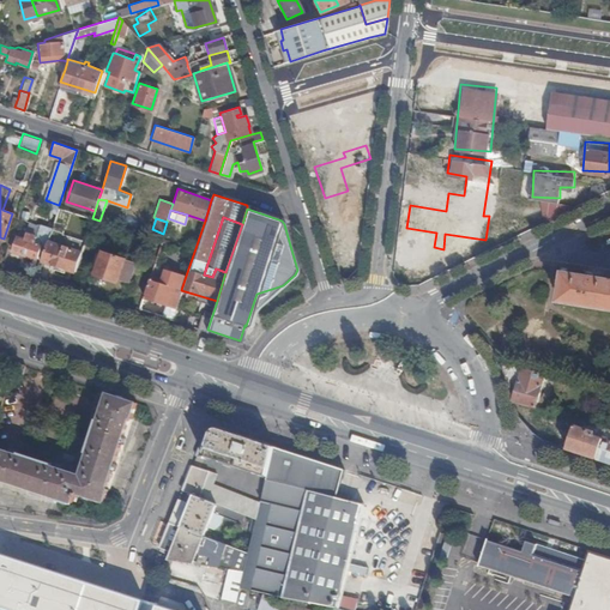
[(12,249),(41,259),(47,240),(52,228),(42,225),(37,236),(25,233),(23,240),(16,237),(12,249)]
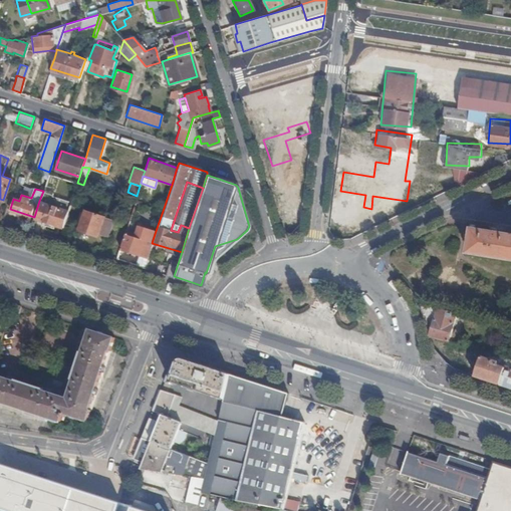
[(336,222),(358,223),(360,198),(338,197),(336,222)]
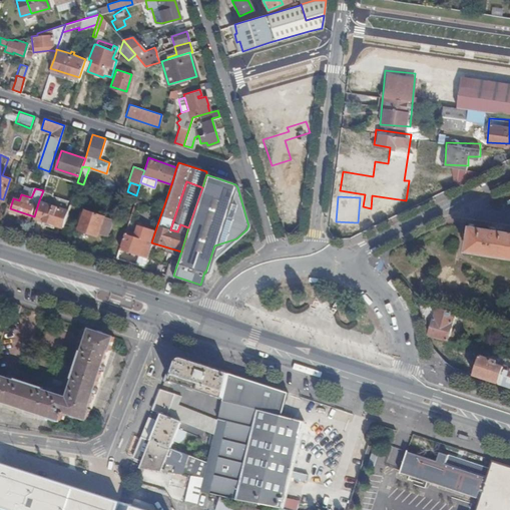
[(34,216),(34,217),(62,227),(68,210),(39,200),(34,216)]
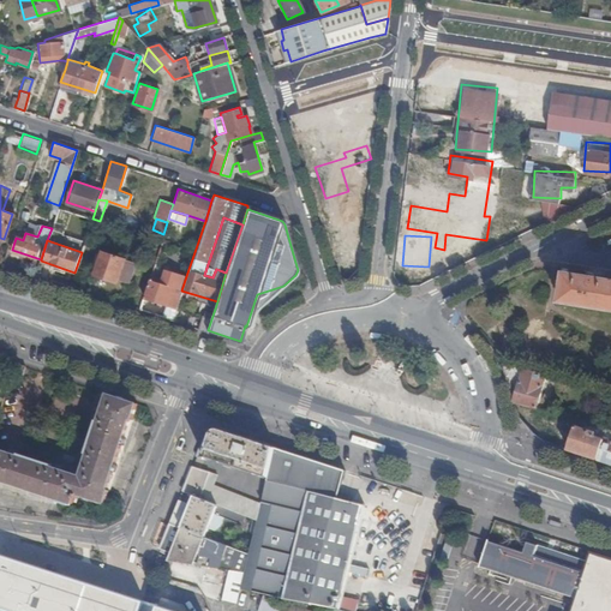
[(117,280),(129,283),(136,263),(101,251),(100,255),(96,253),(93,263),(97,264),(94,274),(117,282),(117,280)]
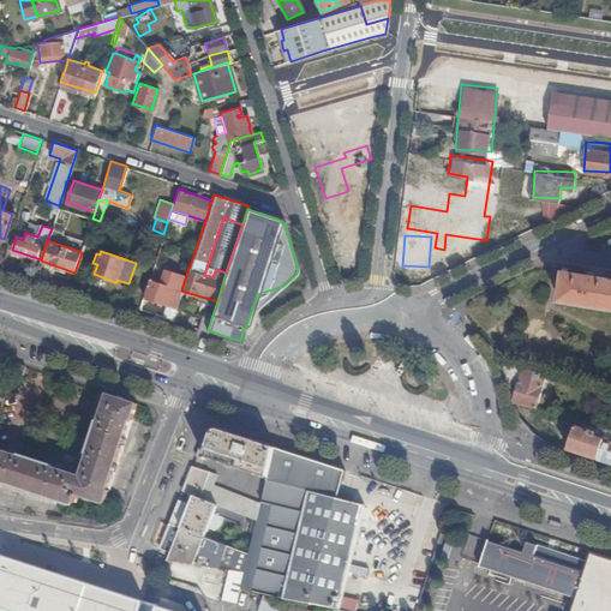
[(165,304),(161,317),(172,321),(181,291),(186,276),(165,269),(163,275),(150,271),(143,297),(165,304)]
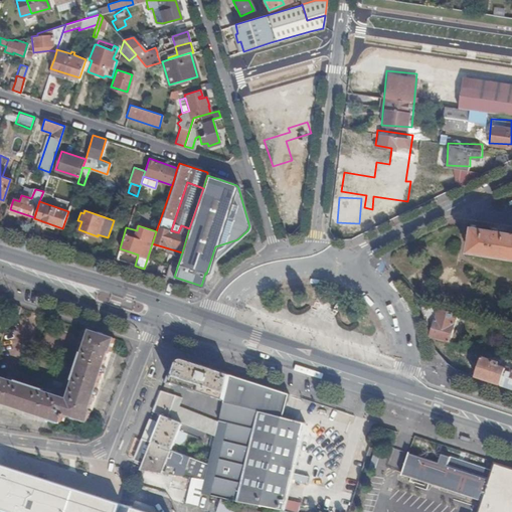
[(511,234),(496,231),(490,230),(473,228),(468,252),(511,260),(511,234)]
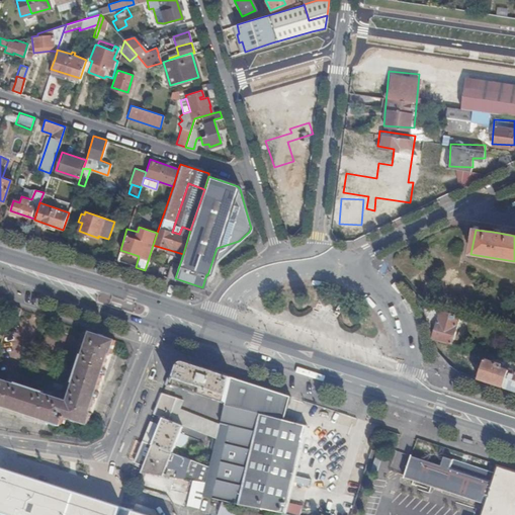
[(217,248),(207,275),(210,276),(212,274),(216,263),(220,258),(227,251),(239,241),(217,248)]
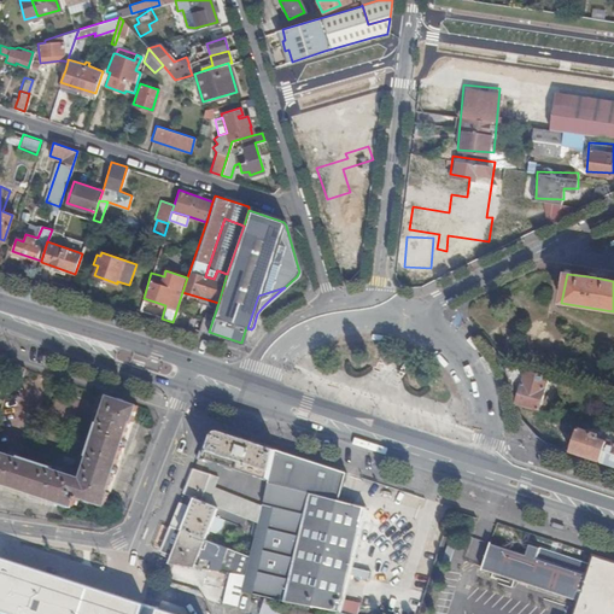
[(203,317),(199,331),(206,333),(210,320),(203,317)]
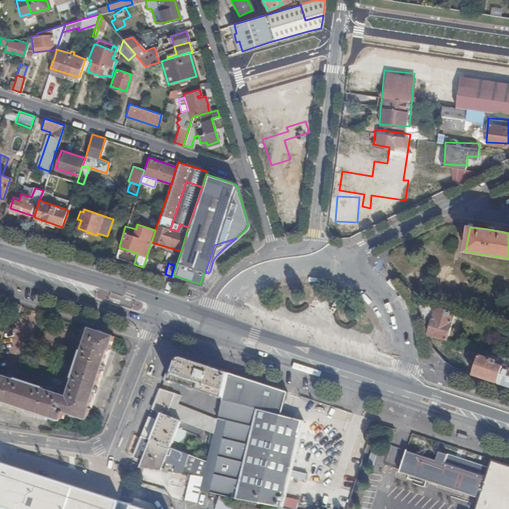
[(19,304),(10,302),(6,314),(15,316),(19,304)]
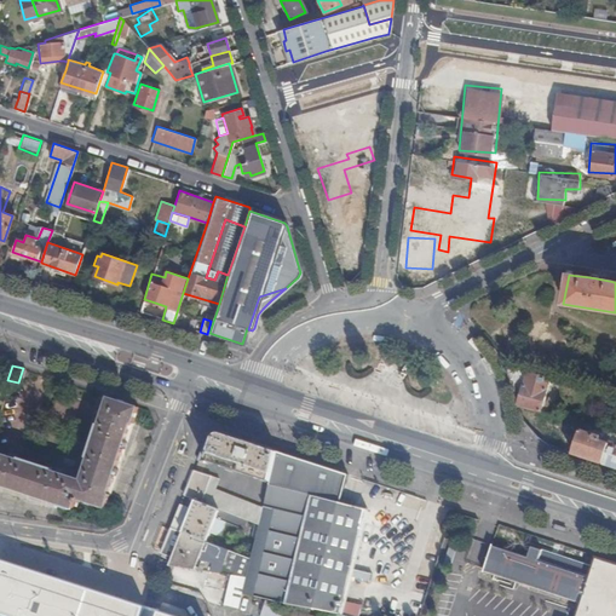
[(136,406),(105,396),(101,412),(98,421),(86,459),(82,467),(79,479),(61,473),(52,470),(13,458),(5,454),(0,453),(0,485),(67,508),(68,506),(70,507),(73,500),(75,501),(76,498),(103,506),(107,494),(108,494),(131,422),(131,421),(136,406)]
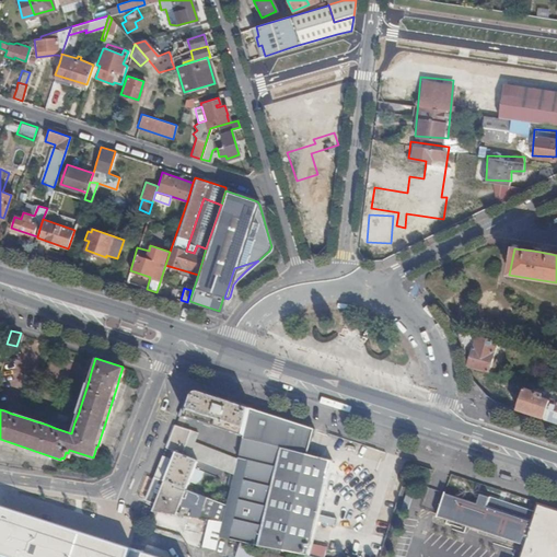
[(556,394),(523,384),(515,406),(556,418),(556,394)]
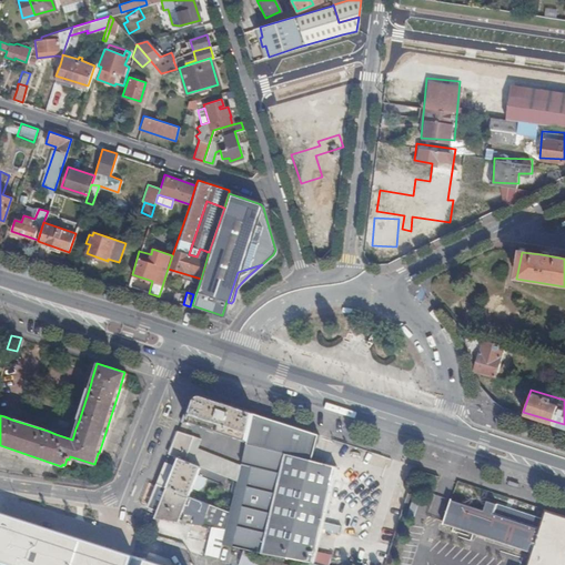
[(187,402),(179,422),(189,425),(190,423),(245,440),(252,413),(200,396),(187,402)]
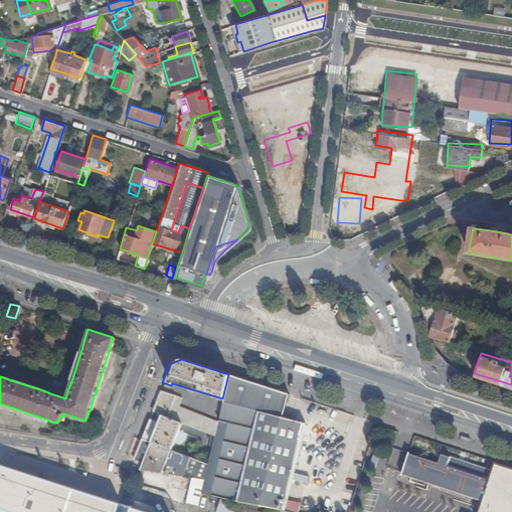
[(213,436),(206,464),(200,489),(199,492),(235,501),(246,451),(257,410),(281,416),(288,393),(228,374),(222,398),(216,421),(213,436)]
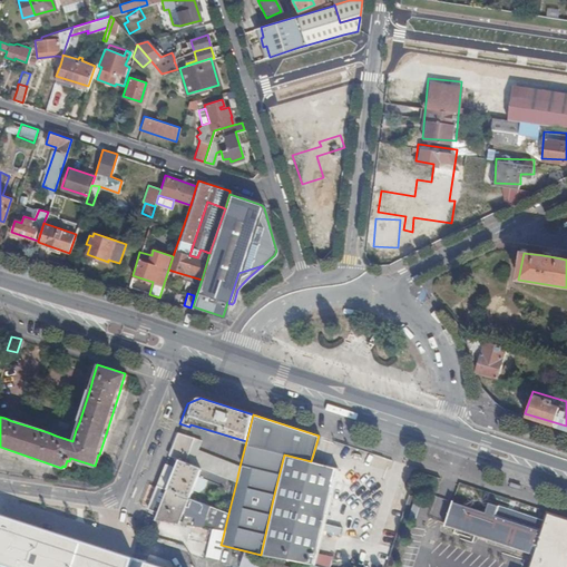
[(175,458),(197,467),(236,482),(240,467),(196,450),(199,440),(176,432),(167,456),(175,458)]
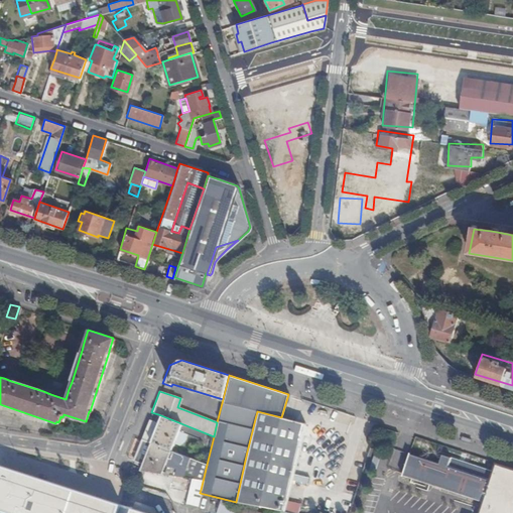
[(303,422),(281,417),(257,411),(247,452),(236,502),(282,511),(303,422)]
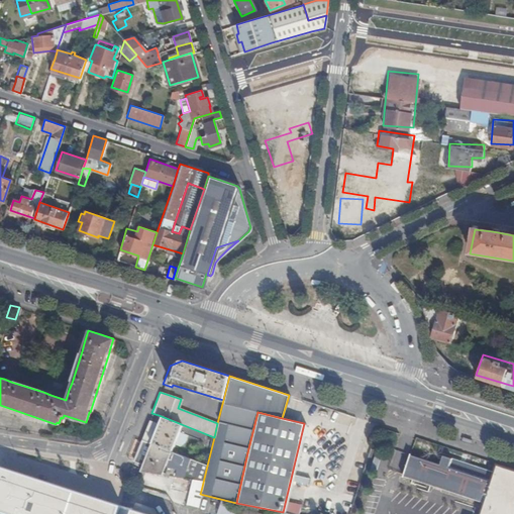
[(148,421),(141,440),(168,450),(179,423),(159,415),(156,424),(148,421)]
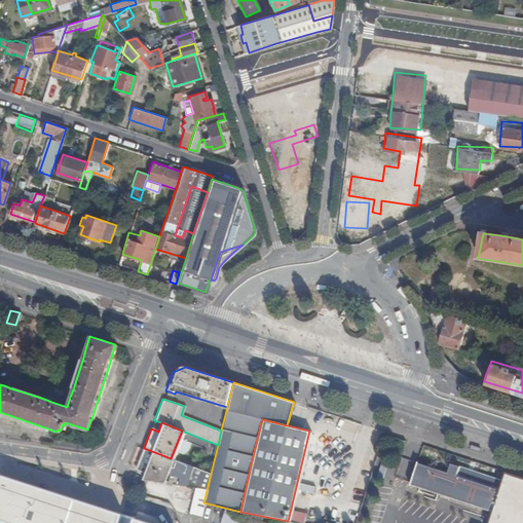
[(144,448),(136,469),(145,472),(165,480),(176,484),(189,490),(204,499),(211,474),(171,458),(144,448)]
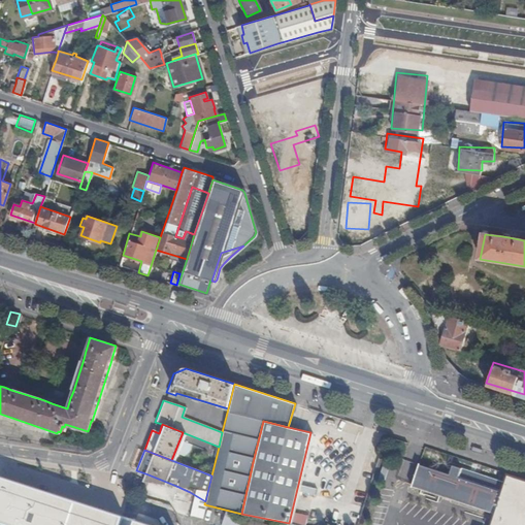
[(457,477),(460,467),(451,464),(448,473),(418,463),(419,463),(418,462),(409,487),(411,487),(412,486),(492,513),(491,513),(493,514),(493,513),(499,490),(482,485),(457,477)]
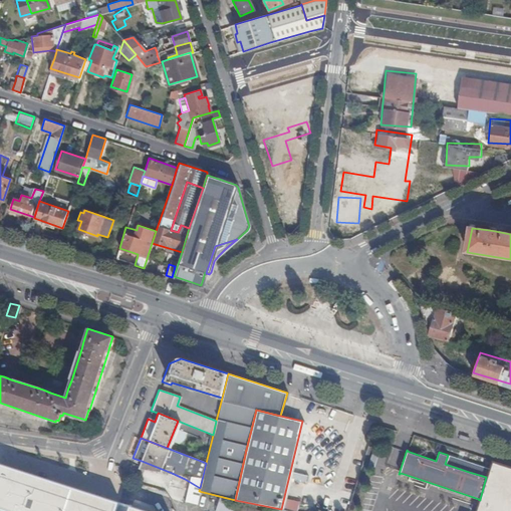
[(376,456),(370,454),(366,466),(372,468),(376,456)]
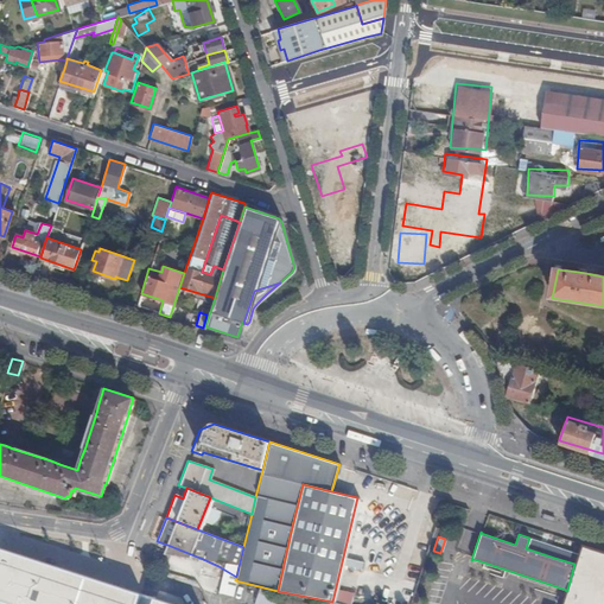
[(167,545),(164,553),(190,558),(191,554),(167,545)]
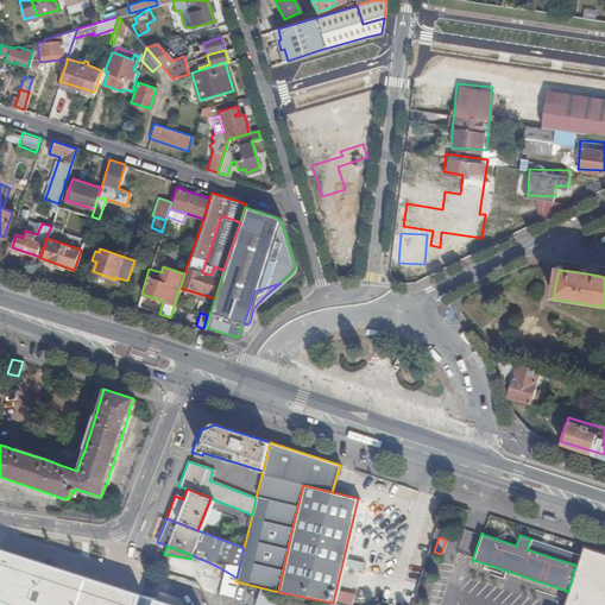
[(136,604),(140,592),(0,547),(0,598),(21,604),(174,604),(155,598),(151,604),(136,604)]
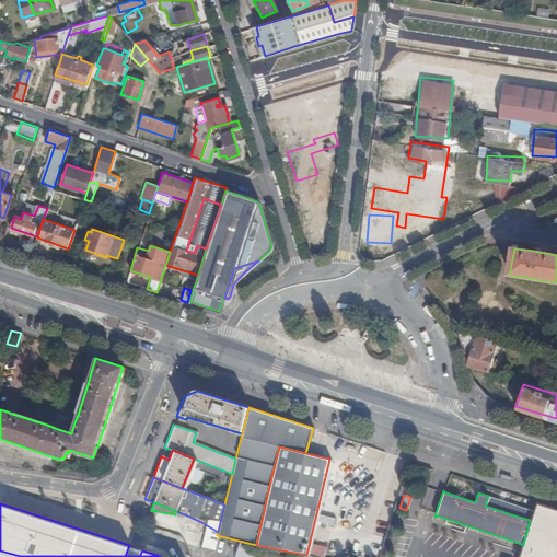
[(285,556),(239,542),(233,556),(285,556)]
